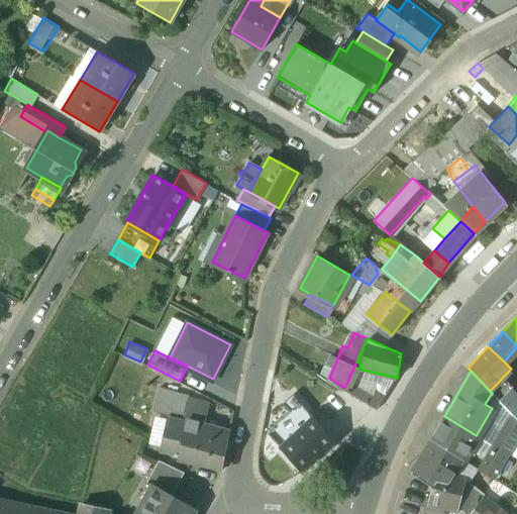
[(353,389),(346,384),(344,388),(352,393),(353,389)]
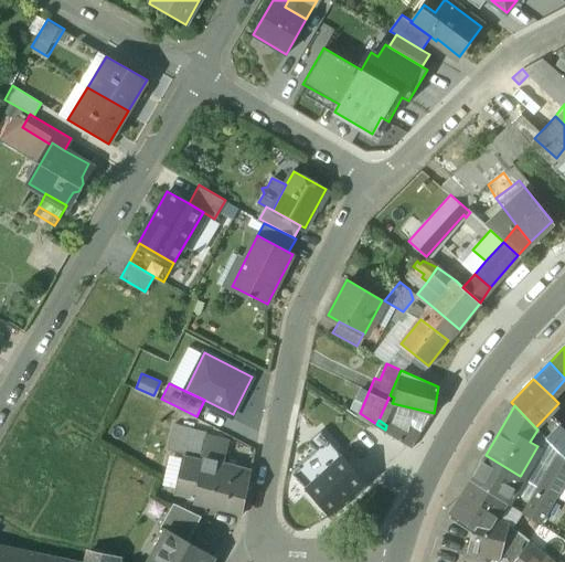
[(194,428),(177,424),(170,451),(187,454),(187,452),(189,453),(194,428)]
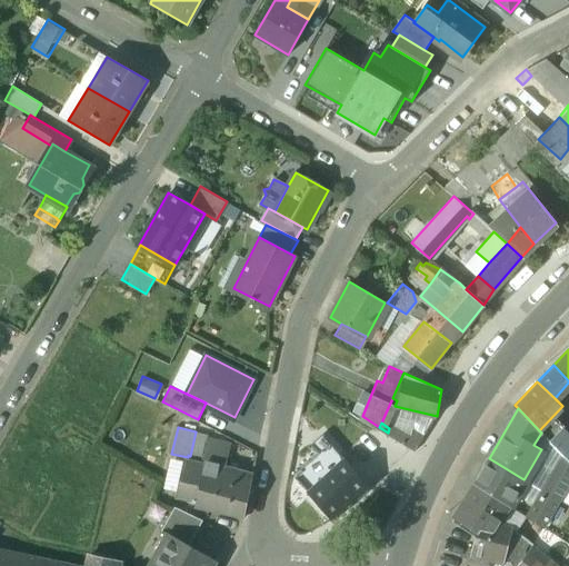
[(403,437),(401,442),(413,449),(421,436),(409,428),(403,437)]
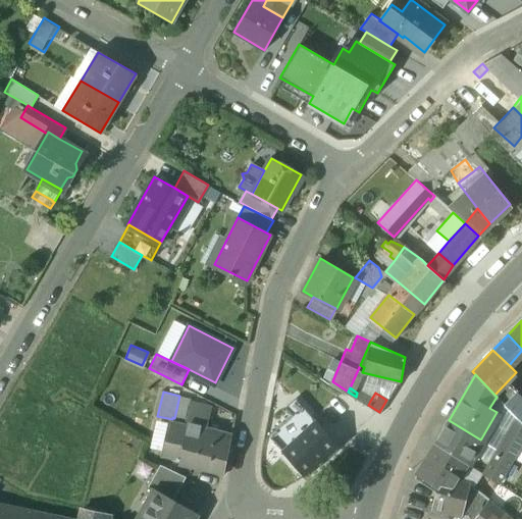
[(192,399),(179,396),(174,418),(187,420),(191,404),(192,399)]
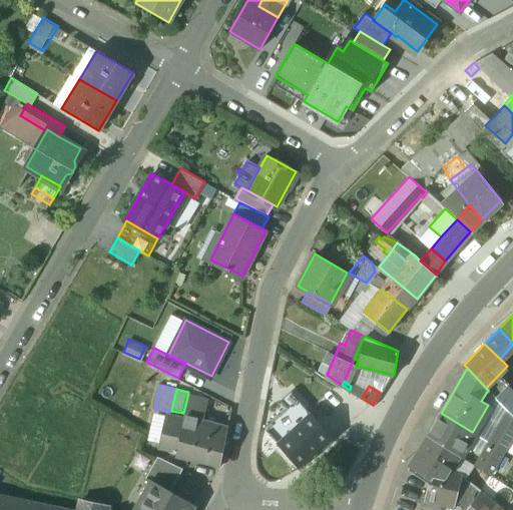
[(288,406),(271,421),(273,423),(267,428),(279,442),(310,413),(292,390),(281,398),(288,406)]
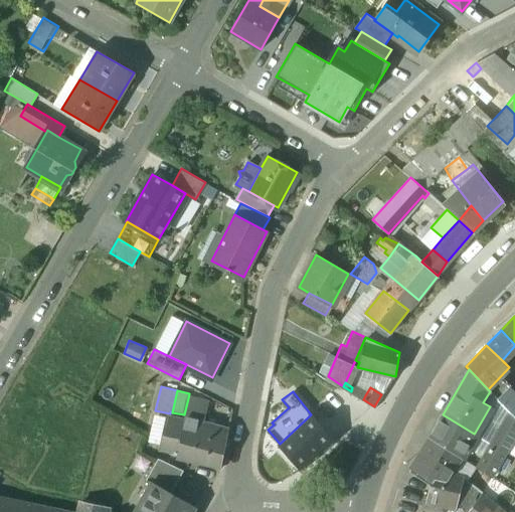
[(204,401),(188,398),(184,414),(186,418),(199,420),(204,401)]
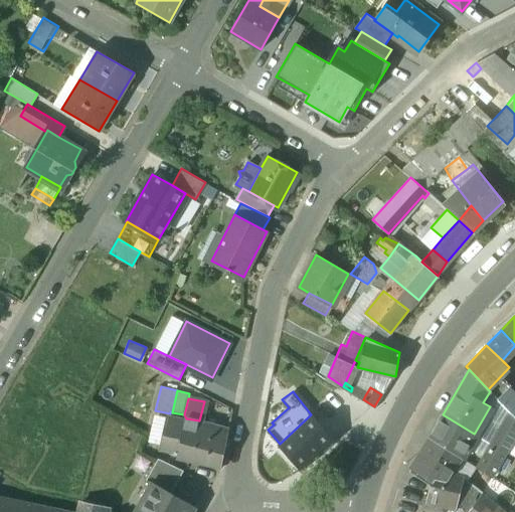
[(497,434),(491,444),(505,452),(514,436),(514,415),(511,411),(497,434)]
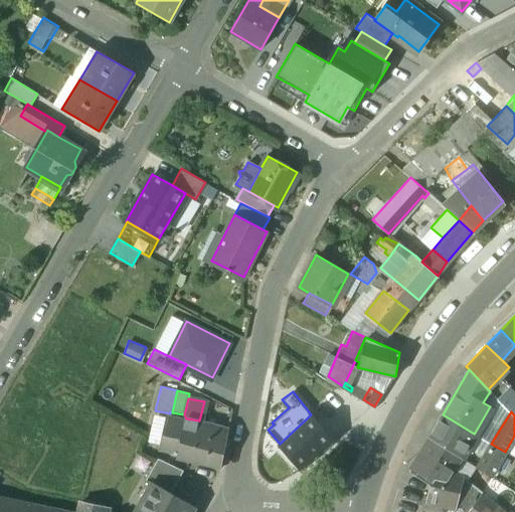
[(332,439),(311,414),(280,444),(301,467),(332,439)]
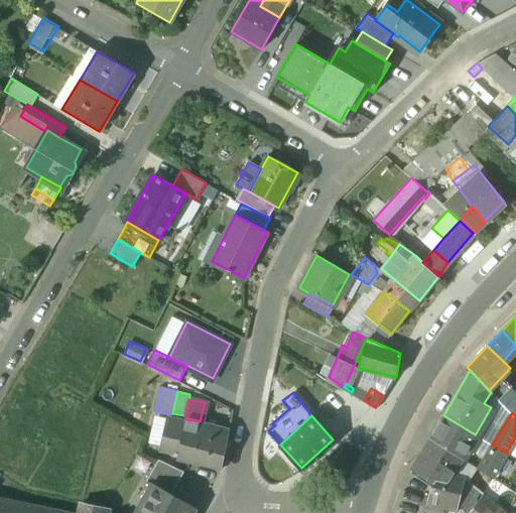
[(475,434),(443,415),(430,436),(462,457),(475,434)]
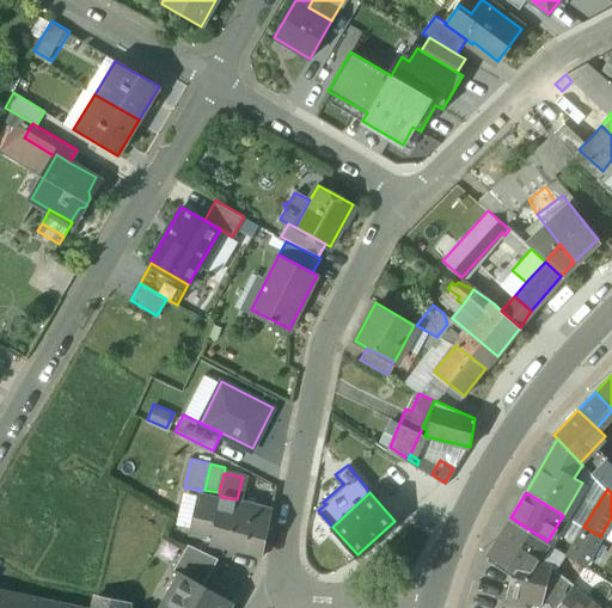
[(221,498),(200,495),(199,502),(220,505),(221,498)]
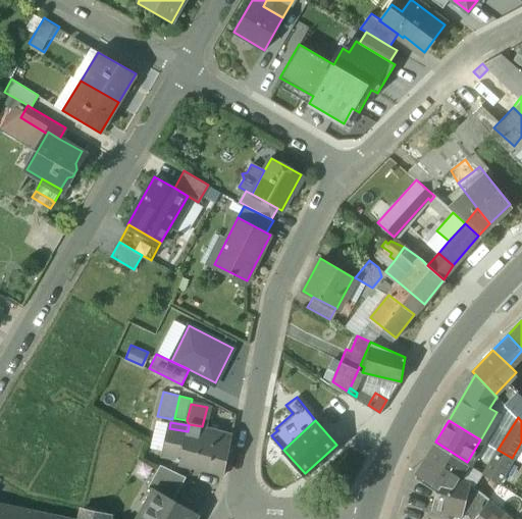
[(231,437),(202,430),(202,426),(189,424),(189,425),(188,431),(184,458),(184,459),(195,461),(194,467),(225,474),(231,437)]
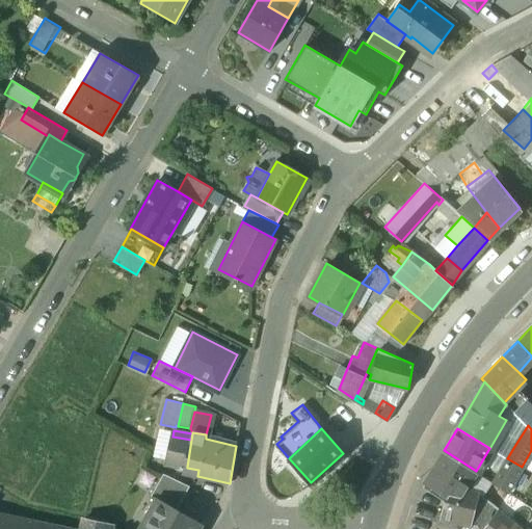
[(191,440),(173,437),(167,464),(187,467),(191,440)]
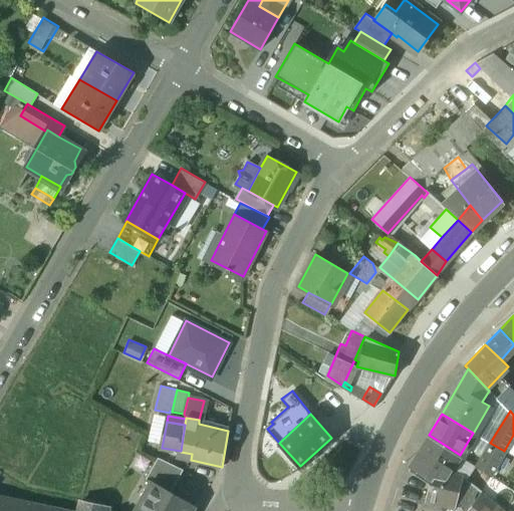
[(496,433),(486,427),(481,437),(490,443),(496,433)]
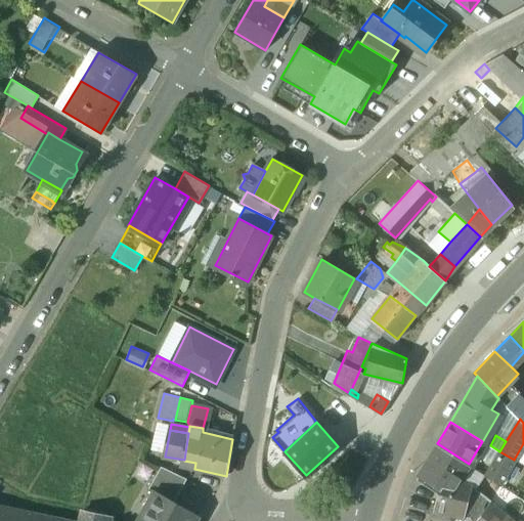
[(490,445),(483,440),(482,441),(469,464),(473,467),(476,461),(484,459),(492,464),(499,451),(490,445)]
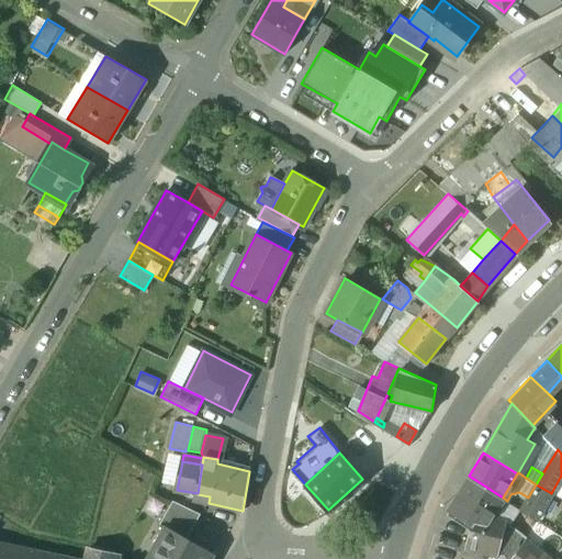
[(503,498),(469,476),(447,509),(472,522),(472,521),(485,524),(490,514),(495,516),(498,512),(495,509),(503,498)]
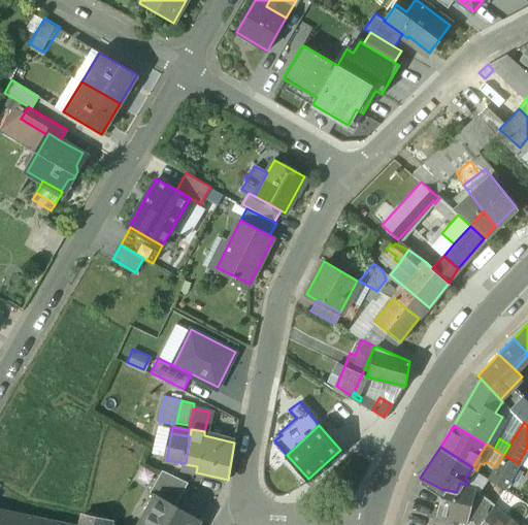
[(518,463),(503,455),(496,467),(490,479),(503,487),(518,463)]
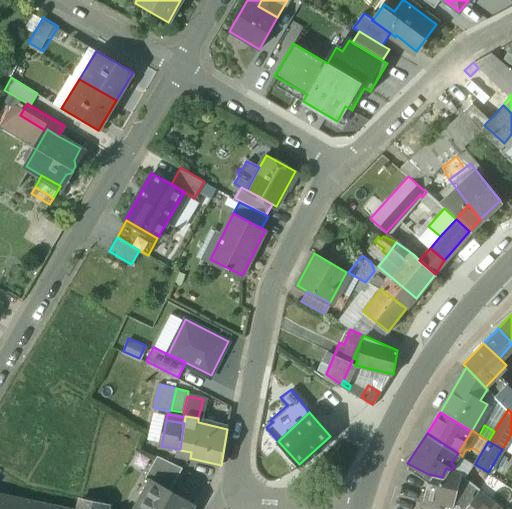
[(183,465),(158,454),(146,474),(152,478),(153,477),(171,487),(183,465)]
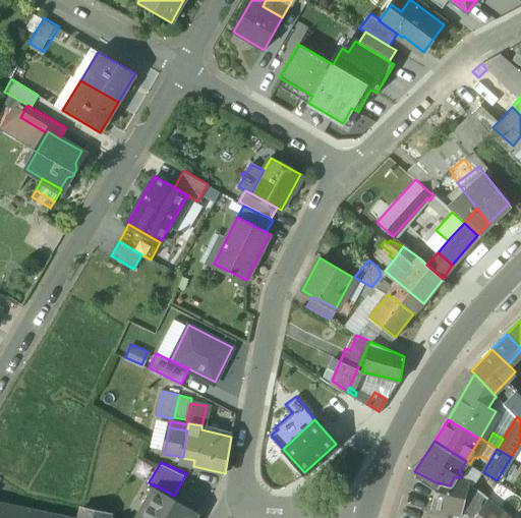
[(454,476),(450,485),(438,482),(438,483),(431,506),(442,509),(451,511),(461,513),(469,481),(467,480),(459,478),(454,476)]
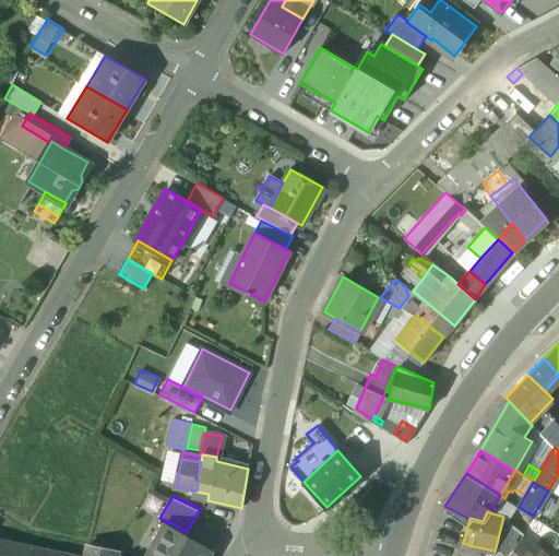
[(504,555),(519,531),(503,517),(495,551),(503,555),(504,555)]
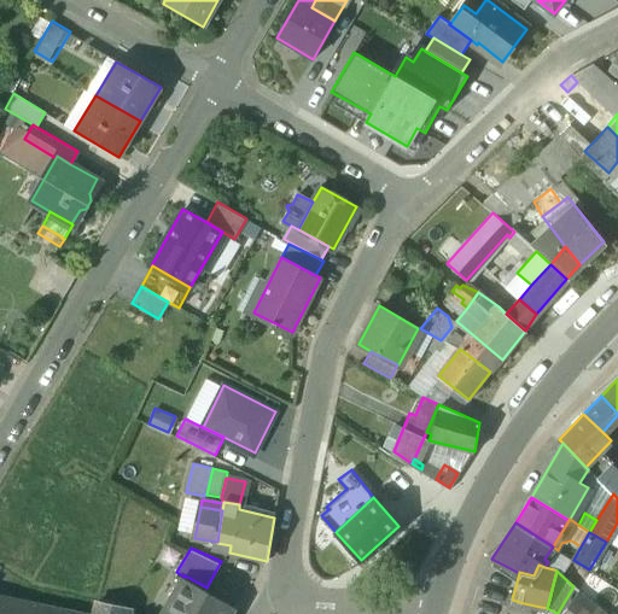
[(207,588),(185,576),(184,577),(162,613),(228,613),(235,604),(207,588)]
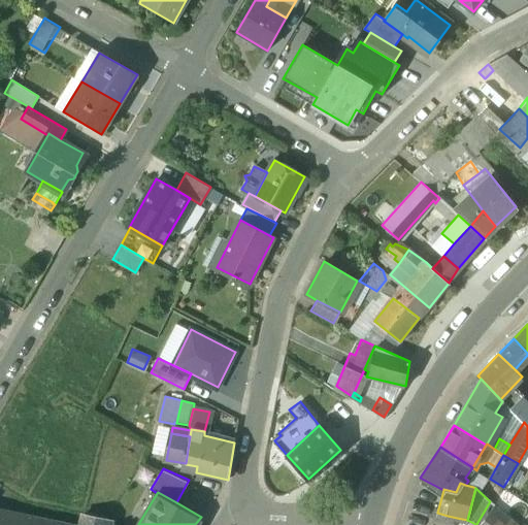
[(519,524),(497,507),(482,524),(519,524)]
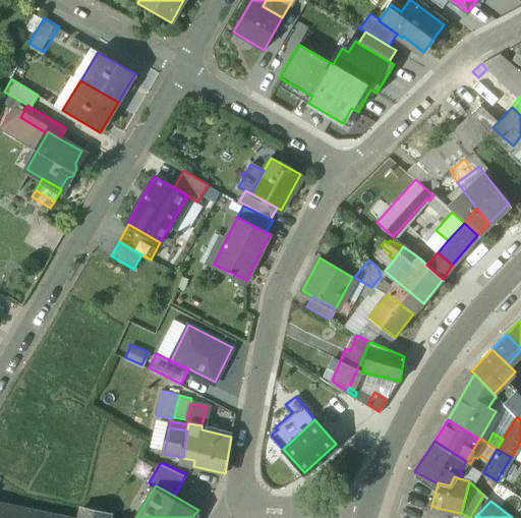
[(0,502),(0,517),(44,517),(46,514),(0,502)]
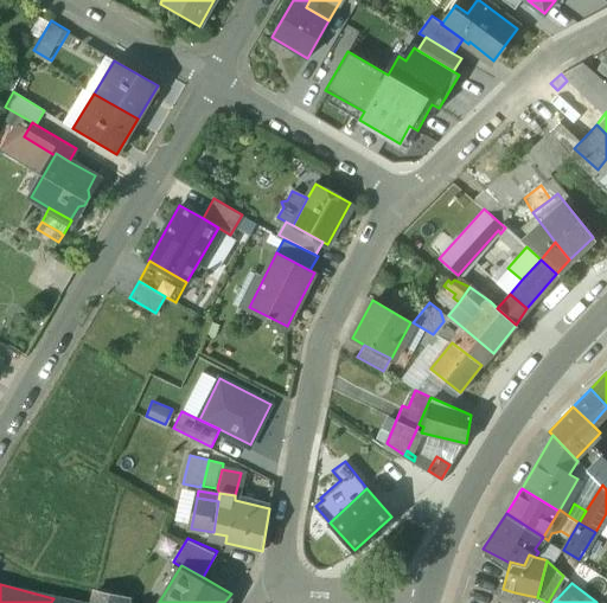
[(97,588),(94,602),(123,602),(126,594),(97,588)]
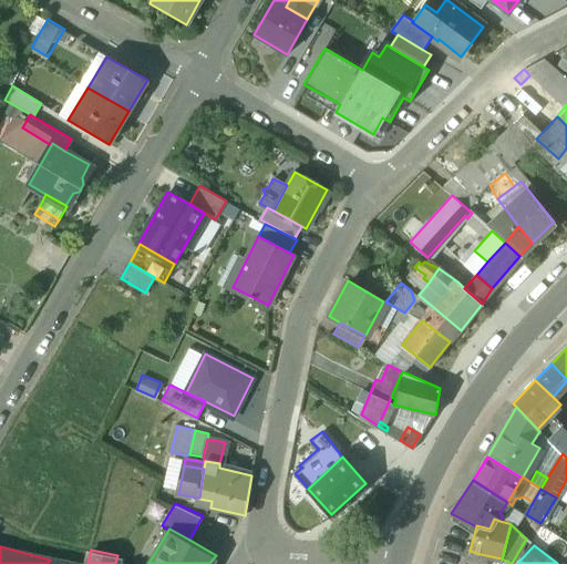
[(481,554),(470,551),(468,557),(480,561),(481,554)]
